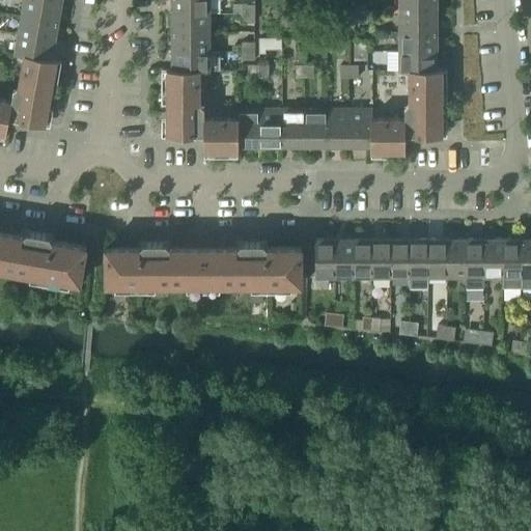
[(35,0),(23,0),(21,17),(57,22),(60,4),(35,0)]
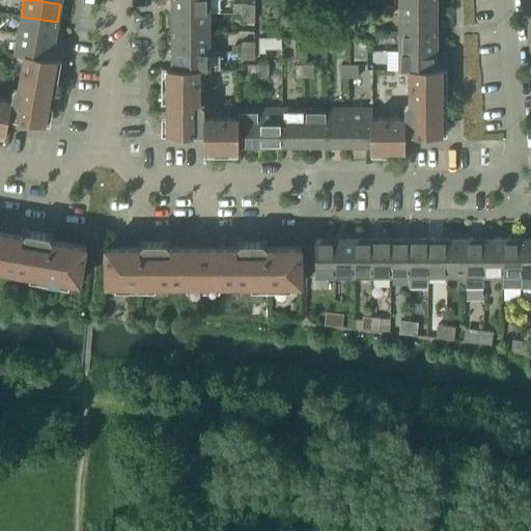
[(171,0),(171,12),(208,14),(220,14),(219,0),(171,0)]
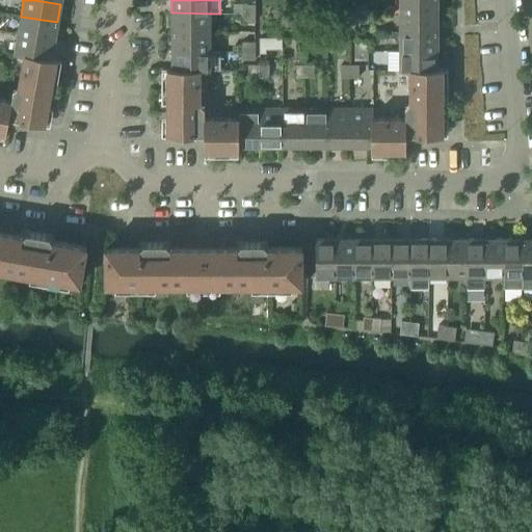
[(399,0),(400,14),(436,14),(436,0),(399,0)]
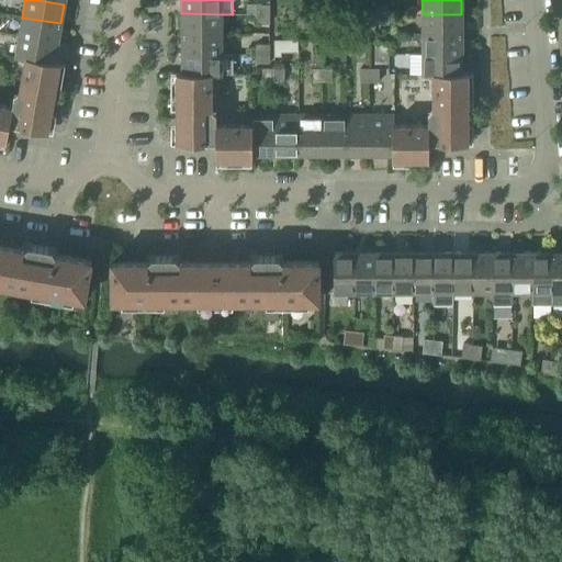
[(256,6),(256,14),(269,14),(269,6),(256,6)]
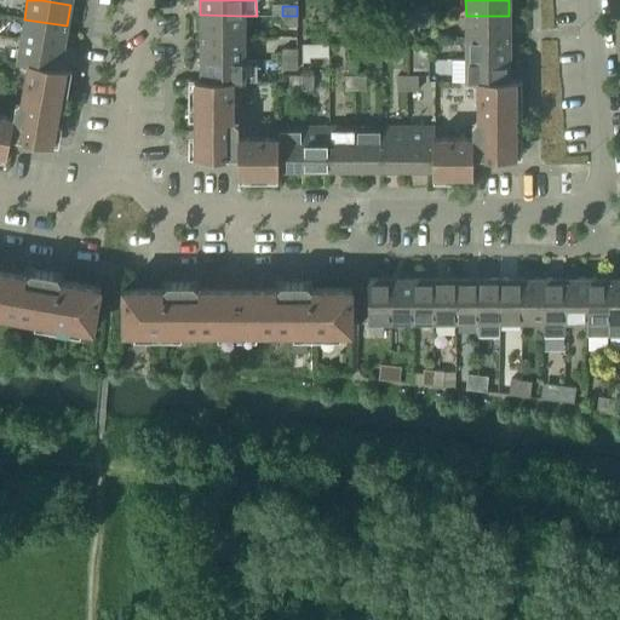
[(413,6),(413,16),(428,16),(428,6),(413,6)]
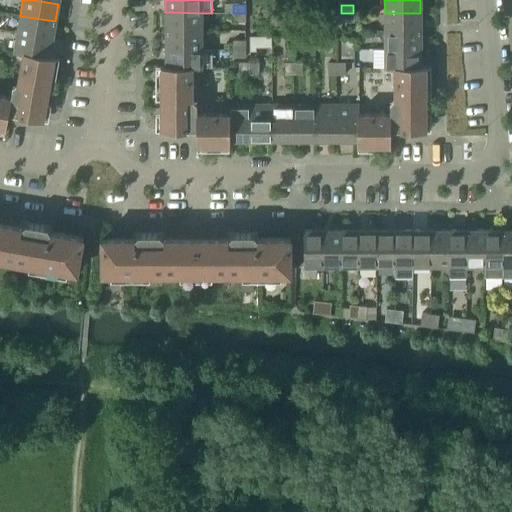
[(165,12),(165,30),(201,31),(201,13),(165,12)]
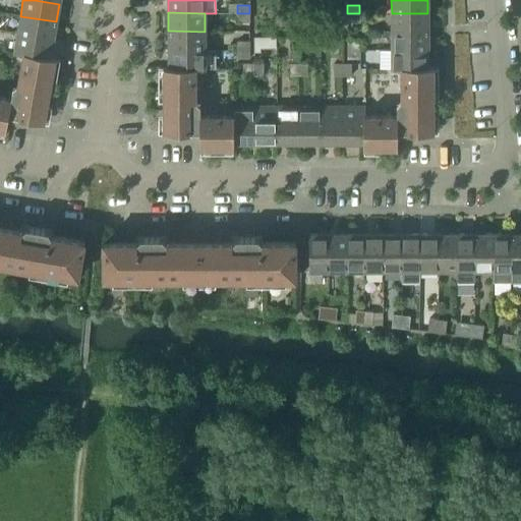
[(249,13),(237,13),(237,22),(249,22),(249,13)]
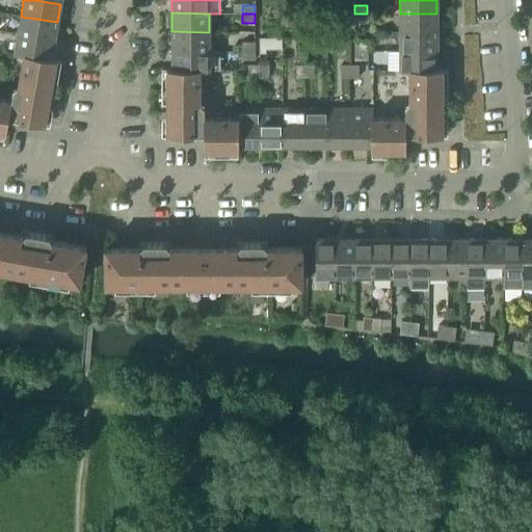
[(367,14),(354,14),(354,23),(367,23),(367,14)]
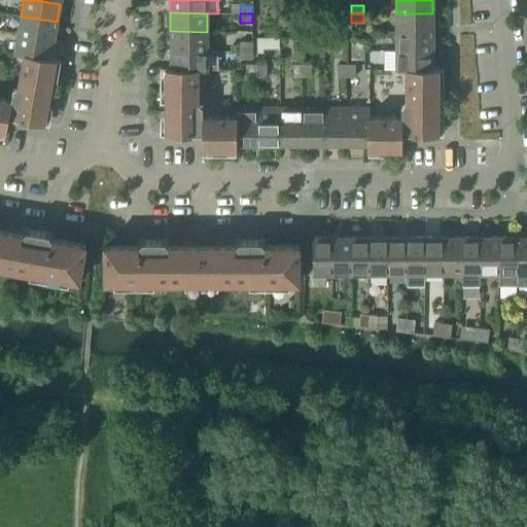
[(396,13),(396,32),(432,32),(432,13),(396,13)]
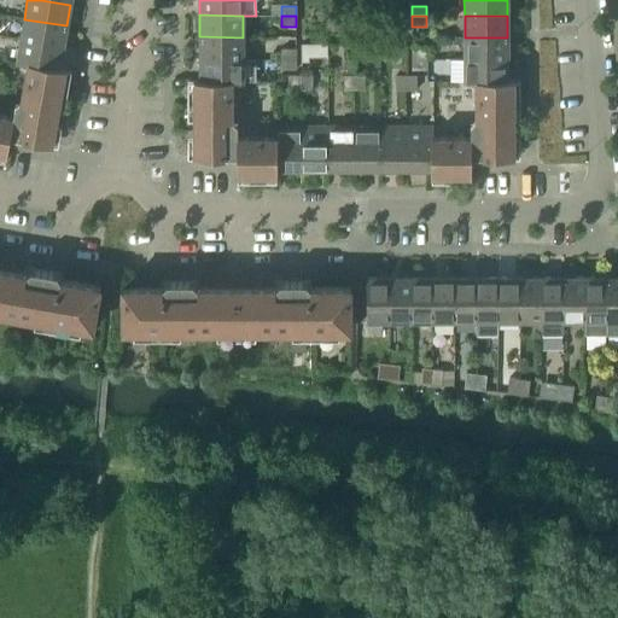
[(24,19),(21,40),(63,47),(66,25),(24,19)]
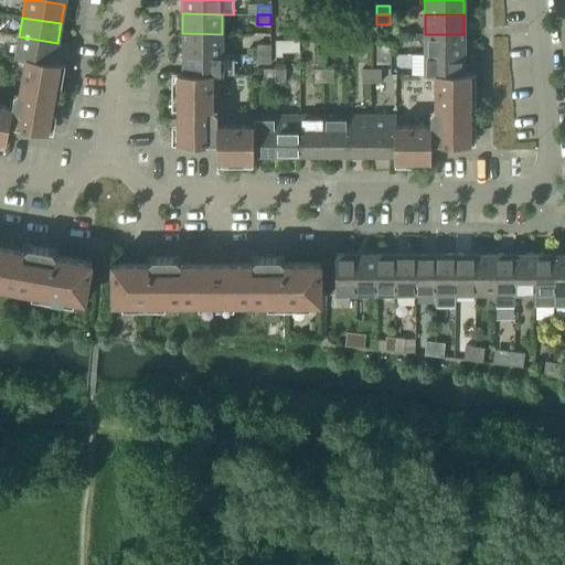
[(182,33),(182,53),(222,54),(222,34),(182,33)]
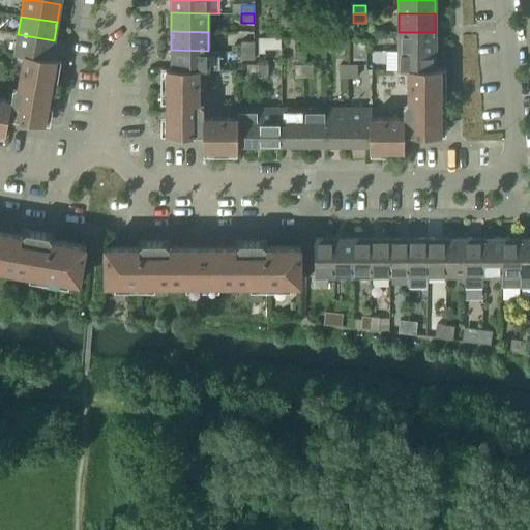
[(399,32),(399,51),(435,51),(435,32),(399,32)]
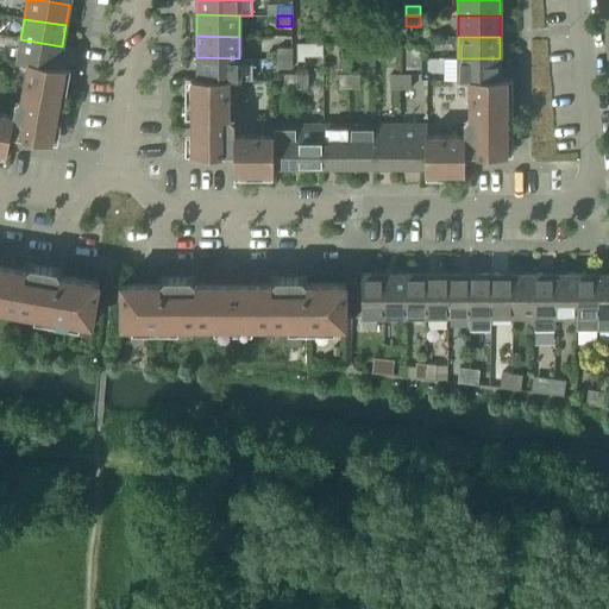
[(20,39),(17,61),(58,67),(62,46),(20,39)]
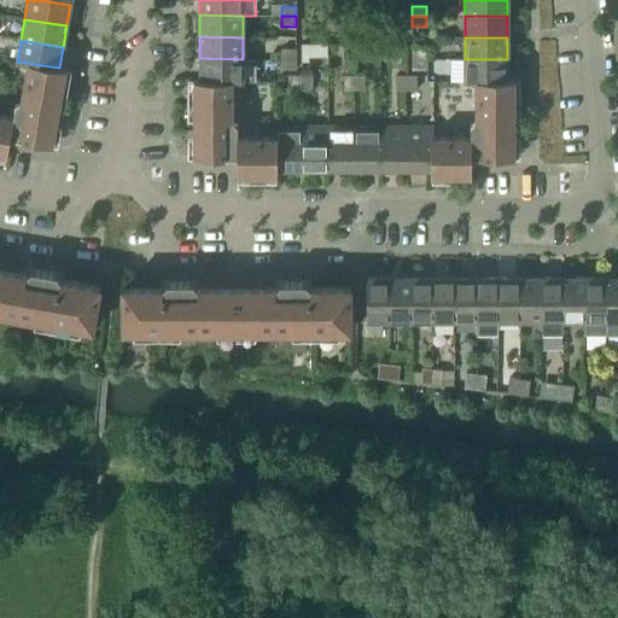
[(281,50),(281,59),(296,59),(296,50),(281,50)]
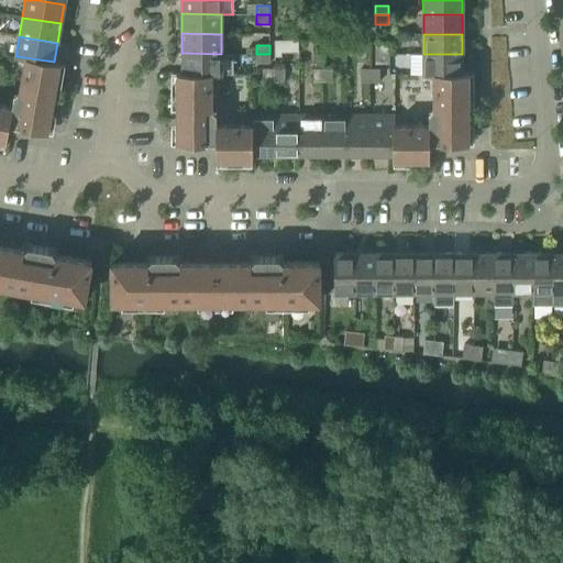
[(375,45),(375,55),(388,55),(388,45),(375,45)]
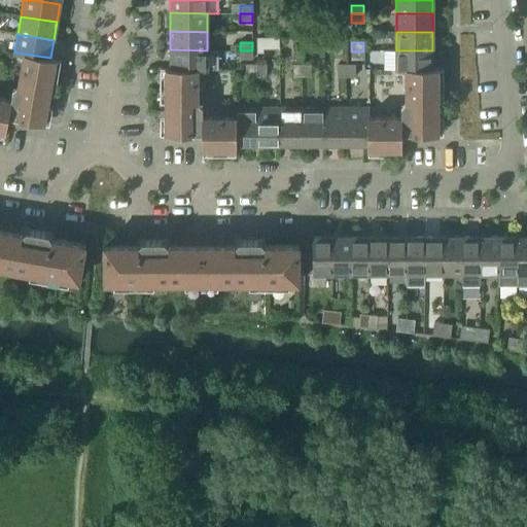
[(170,49),(170,68),(207,69),(207,50),(170,49)]
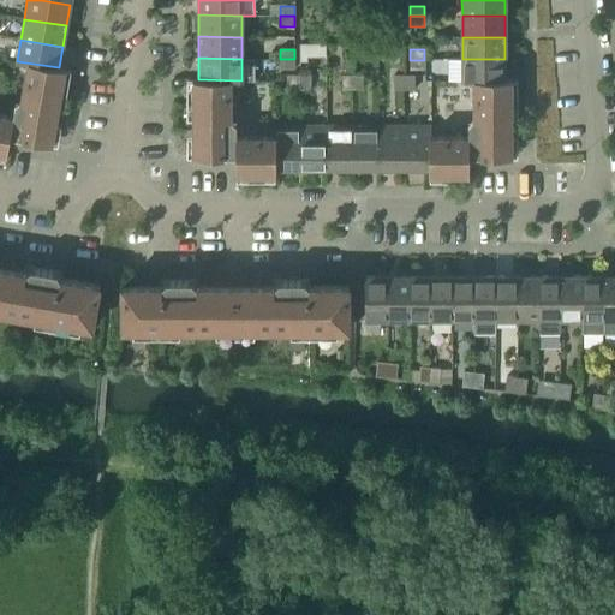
[(294,59),(280,59),(280,70),(294,70),(294,59)]
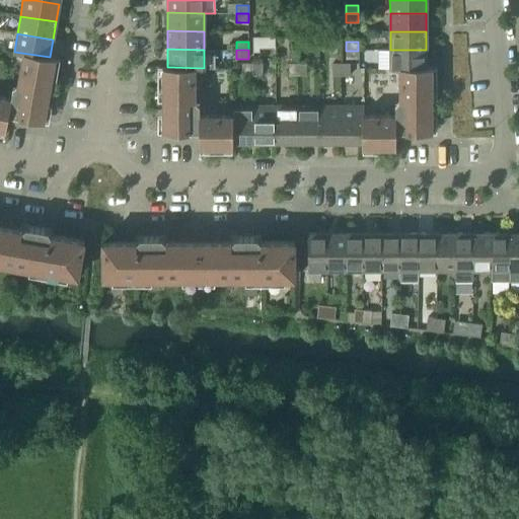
[(390,50),(390,67),(426,67),(426,50),(390,50)]
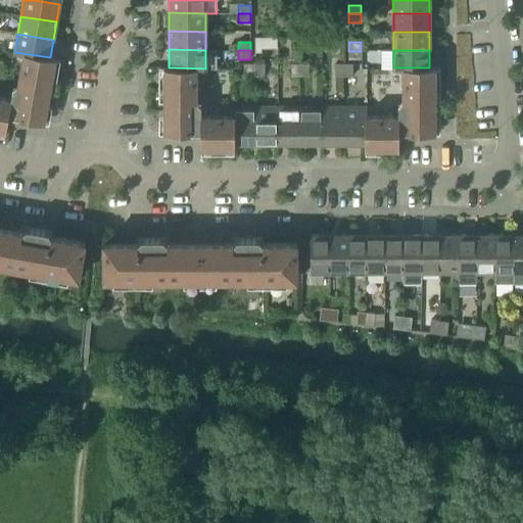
[(361,51),(348,51),(348,59),(361,59),(361,51)]
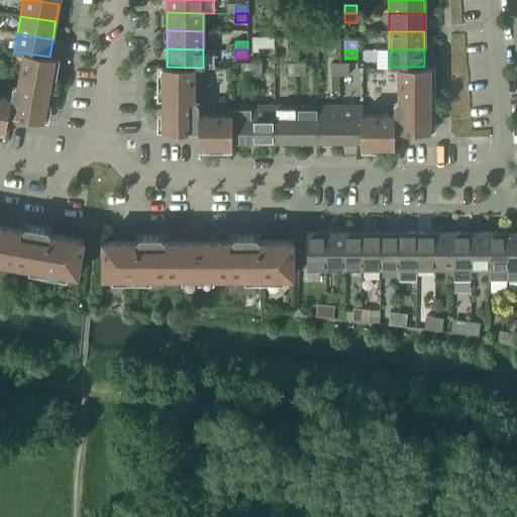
[(0,128),(6,130),(8,114),(18,115),(18,117),(43,122),(55,58),(49,57),(14,52),(14,53),(23,55),(18,84),(12,88),(11,92),(12,92),(11,99),(0,97),(0,128)]
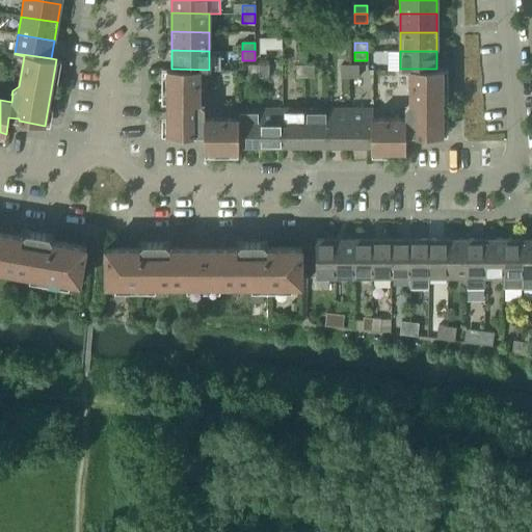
[(250,78),(260,78),(260,65),(250,65),(250,78)]
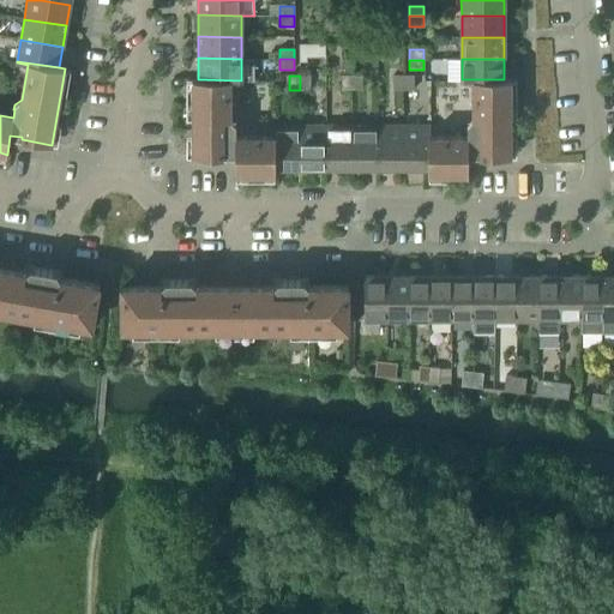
[(300,76),(300,90),(309,90),(309,76),(300,76)]
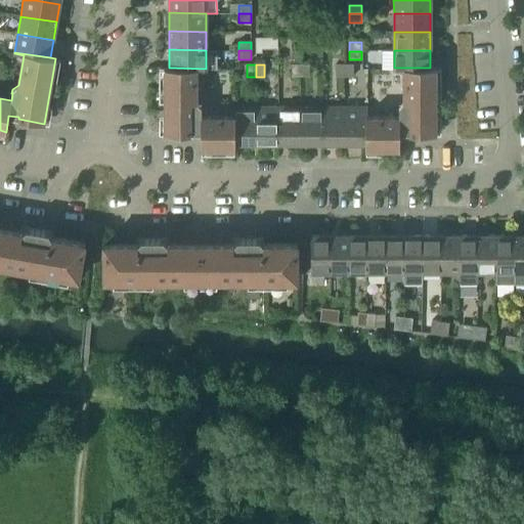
[(291,77),(300,77),(300,64),(291,64),(291,77)]
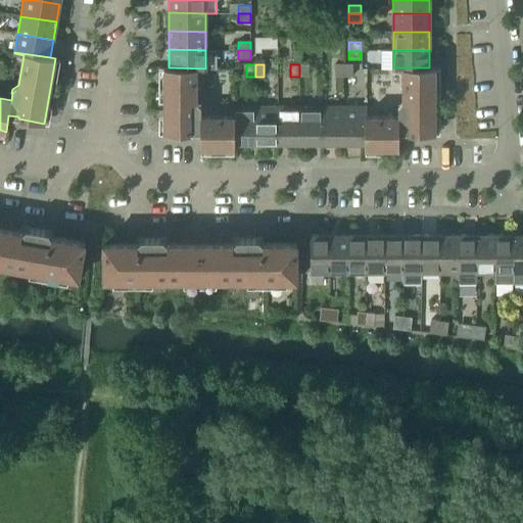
[(299,64),(299,77),(307,77),(307,64),(299,64)]
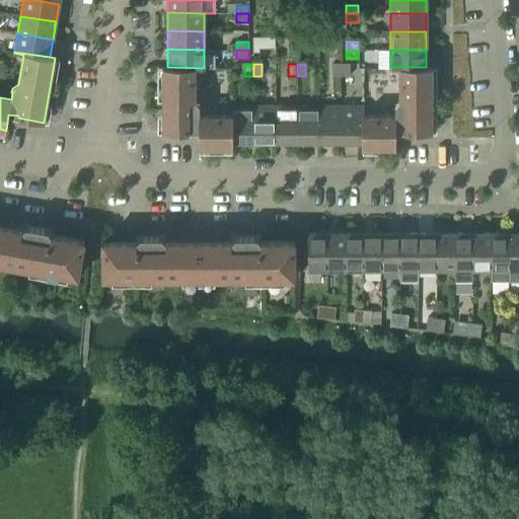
[(331,76),(341,76),(342,64),(332,64),(331,76)]
